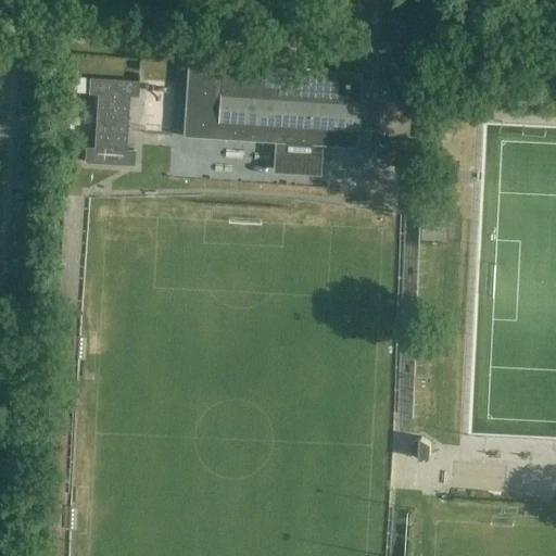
[(184,136),(356,146),(362,72),(188,61),(184,136)]
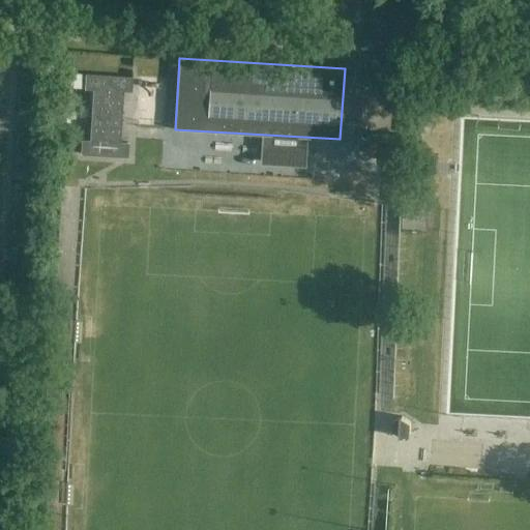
[(85,87),(85,89),(93,89),(90,140),(82,140),(81,154),(115,156),(126,157),(127,143),(119,142),(122,89),(130,90),(130,88),(131,77),(115,76),(85,75),(64,72),(63,86),(85,87)]
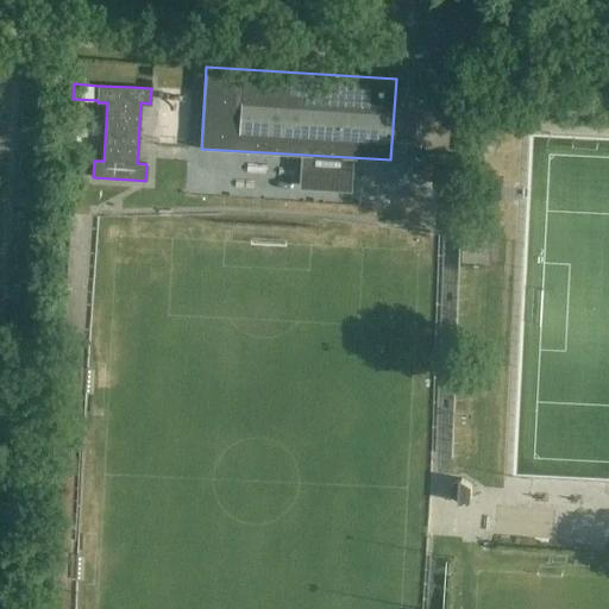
[(169,101),(165,145),(194,148),(198,104),(169,101)]
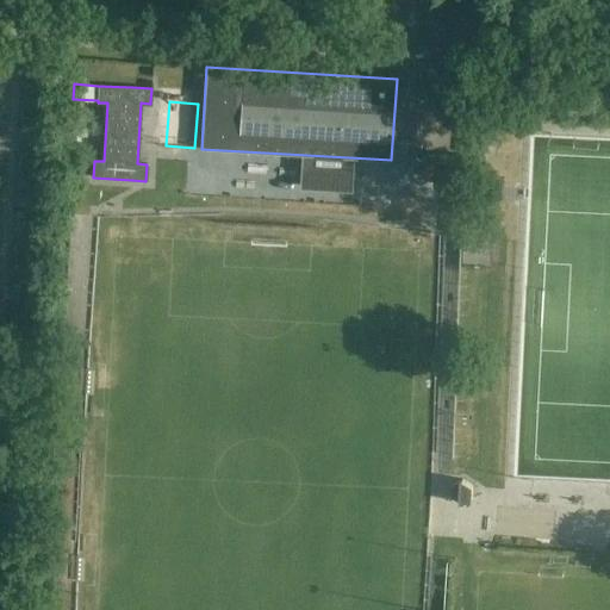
[(424,161),(412,160),(411,172),(423,173),(424,161)]
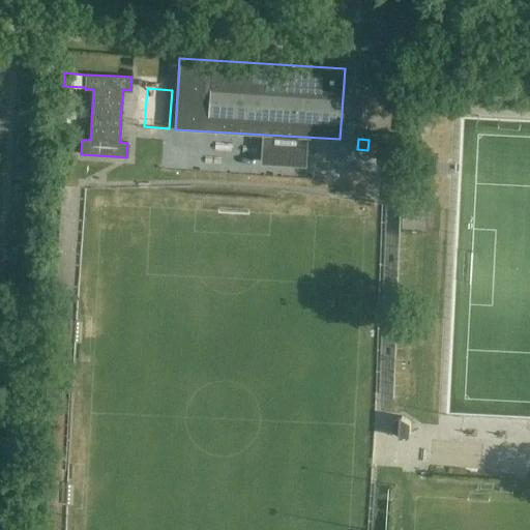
[(401,438),(410,433),(411,422),(402,417),(392,421),(392,432),(401,438)]
